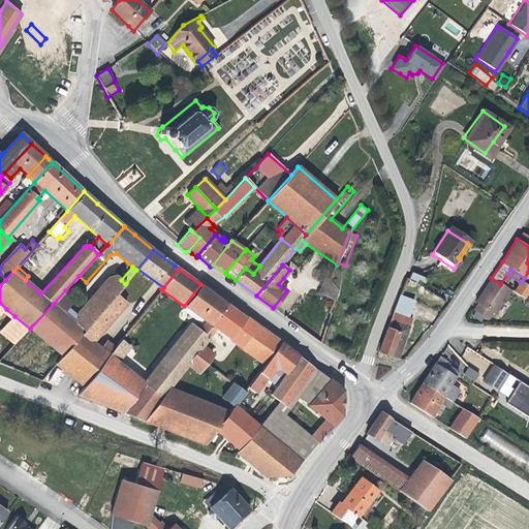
[(412,272),(410,279),(426,284),(428,277),(412,272)]
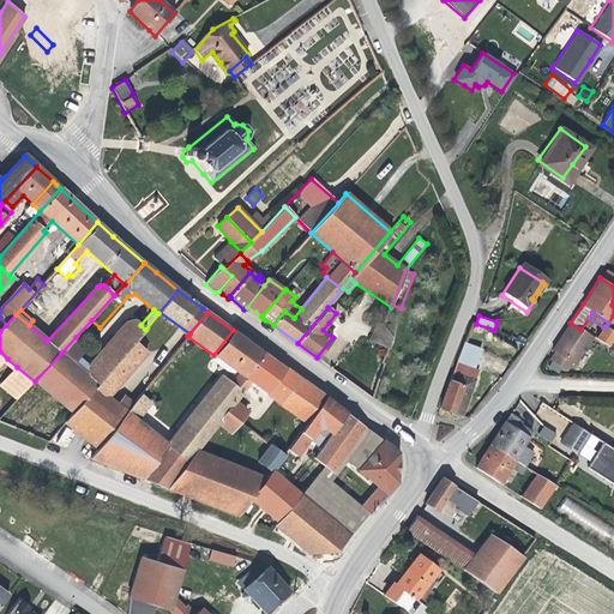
[(140,335),(145,330),(140,325),(134,320),(127,321),(89,367),(91,368),(86,374),(98,384),(140,335)]
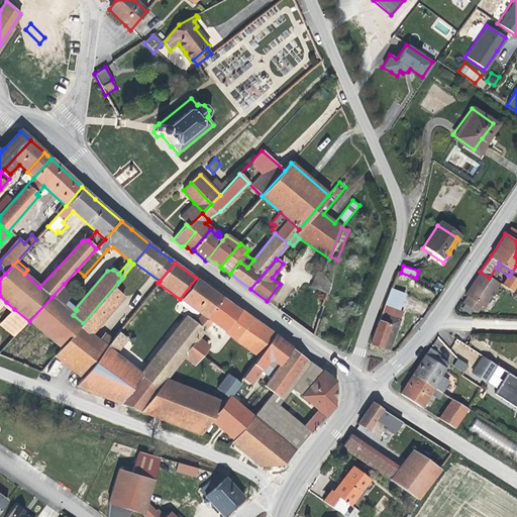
[(474,282),(464,295),(469,298),(464,304),(477,312),(482,305),(484,307),(500,284),(489,278),(480,272),(474,282)]
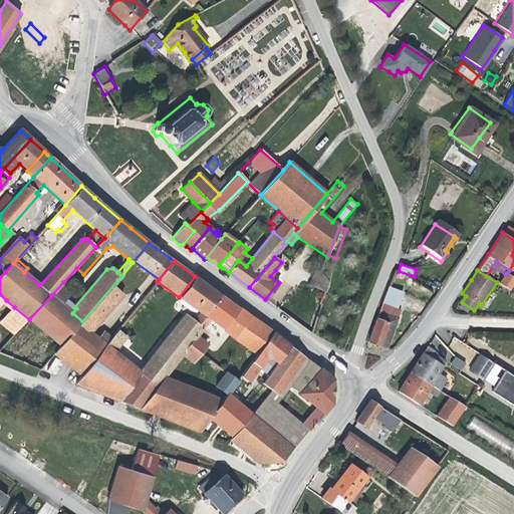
[(309,285),(325,292),(328,283),(321,273),(316,272),(309,285)]
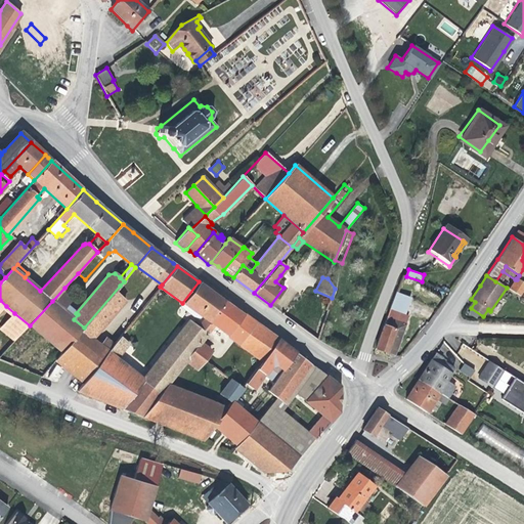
[(509,289),(519,295),(523,286),(523,282),(517,279),(516,278),(515,279),(509,289)]
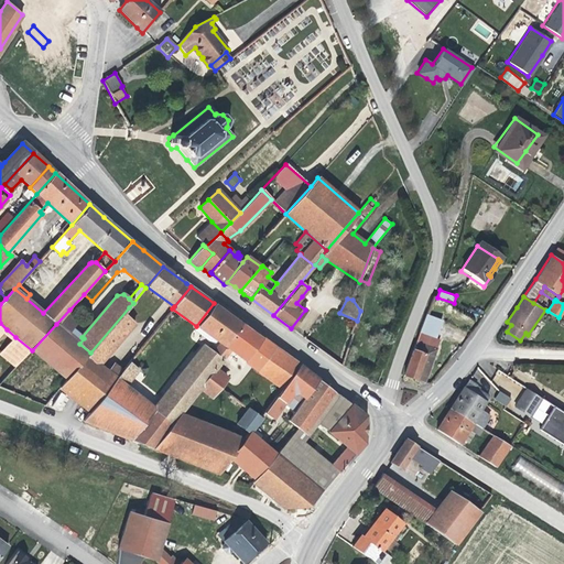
[(83,422),(154,449),(182,413),(201,389),(215,370),(224,359),(229,351),(224,347),(241,324),(214,303),(196,326),(219,344),(212,351),(206,348),(165,402),(171,405),(161,418),(153,412),(154,411),(152,409),(125,387),(138,370),(129,364),(123,370),(116,380),(90,412),(83,422)]
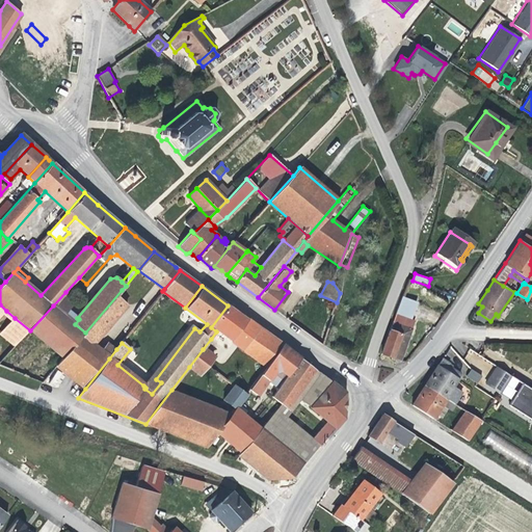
[(85,333),(82,337),(94,345),(133,299),(122,290),(85,333)]
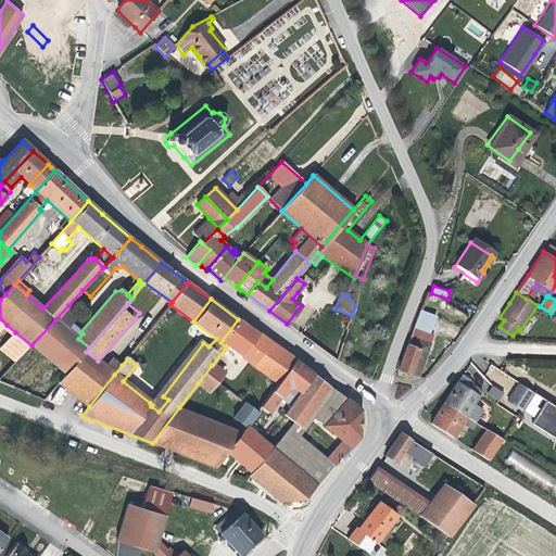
[(68,305),(55,319),(67,329),(76,320),(71,315),(74,311),(68,305)]
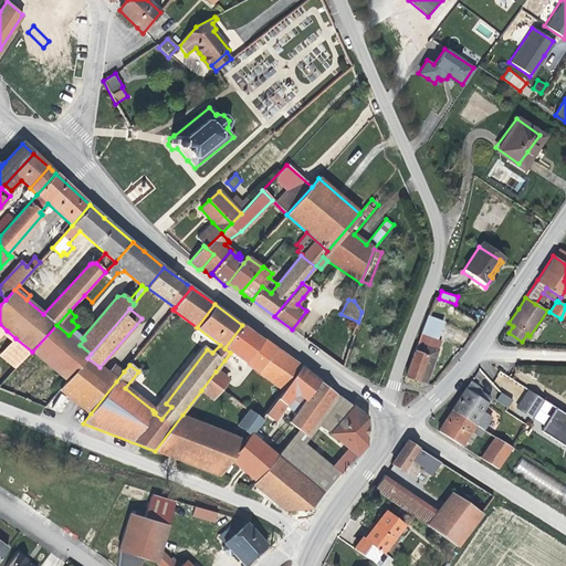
[(442,320),(428,315),(422,332),(436,337),(442,320)]
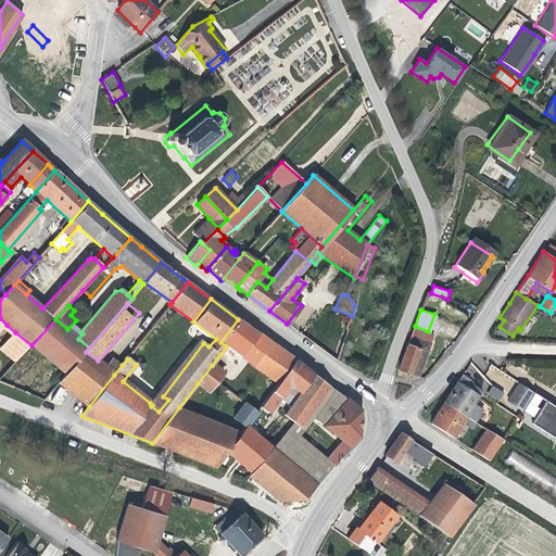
[(32,345),(66,375),(86,352),(89,348),(78,339),(67,329),(55,319),(32,345)]
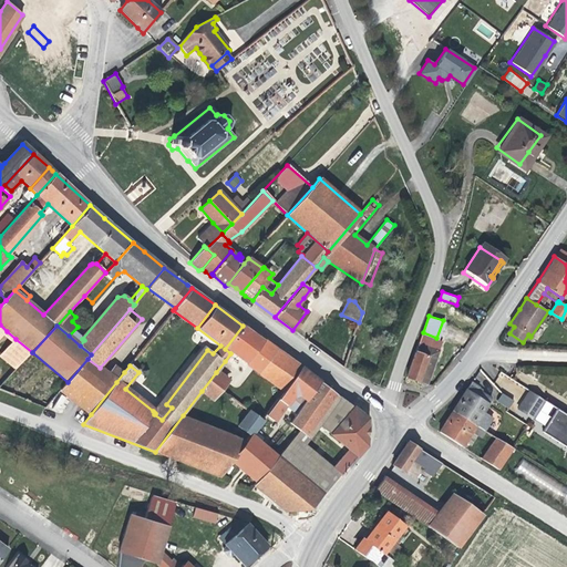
[(173,336),(161,326),(153,336),(165,346),(173,336)]
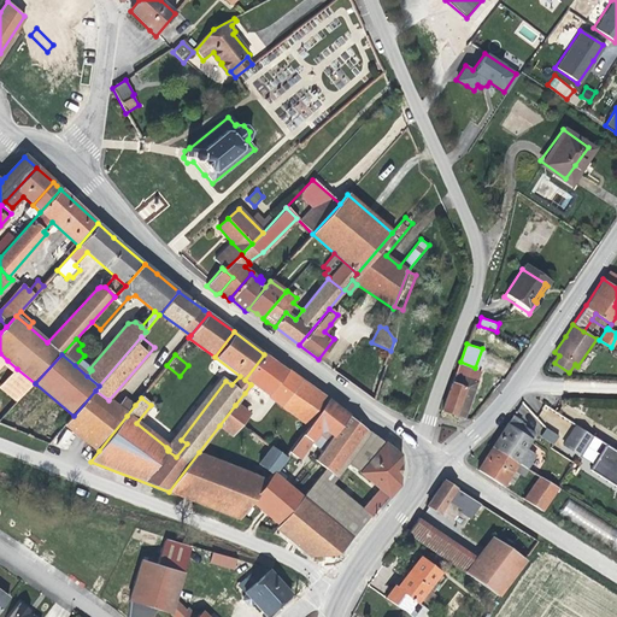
[(293,375),(264,354),(245,380),(251,385),(245,393),(252,399),(259,389),(309,427),(327,399),(293,375)]
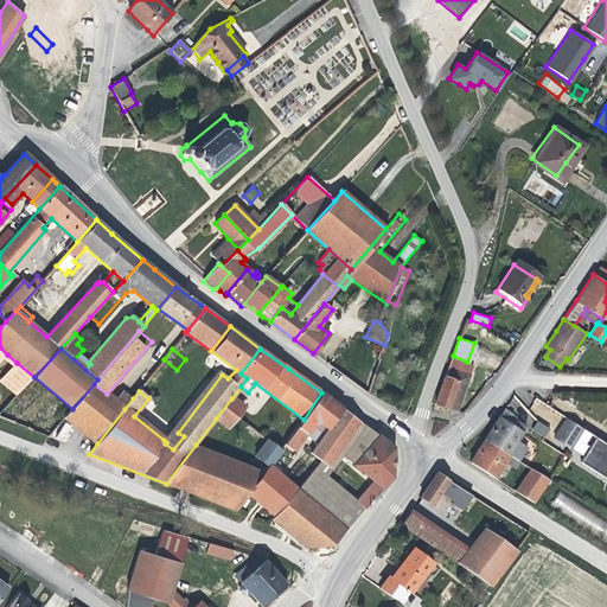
[(4,359),(13,368),(17,363),(7,355),(4,359)]
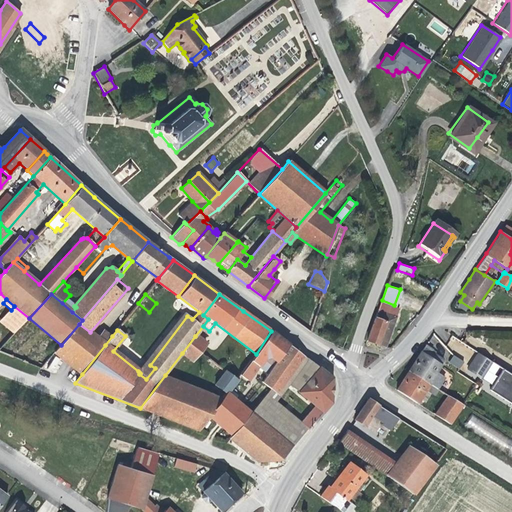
[(0,321),(0,322),(14,334),(29,318),(14,306),(11,310),(0,321)]
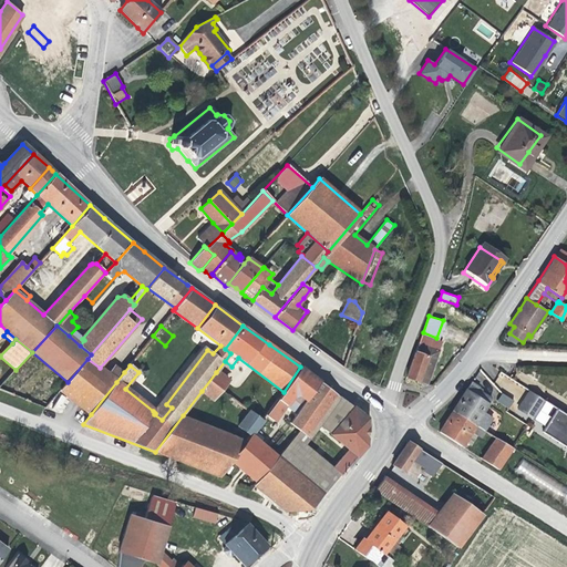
[(419,343),(408,377),(428,384),(434,368),(437,358),(428,354),(430,348),(419,343)]
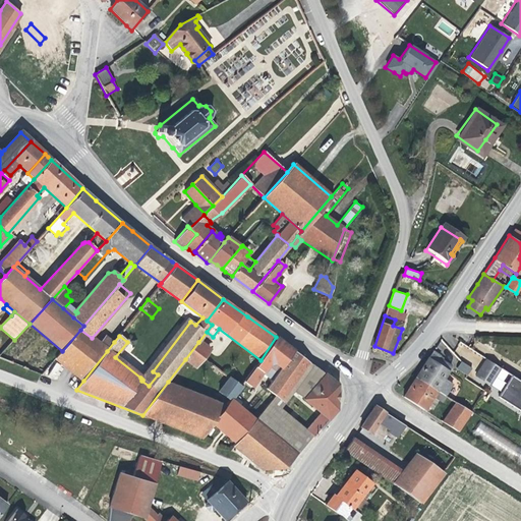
[(153,371),(190,322),(186,317),(140,378),(142,380),(141,381),(149,386),(158,374),(153,371)]
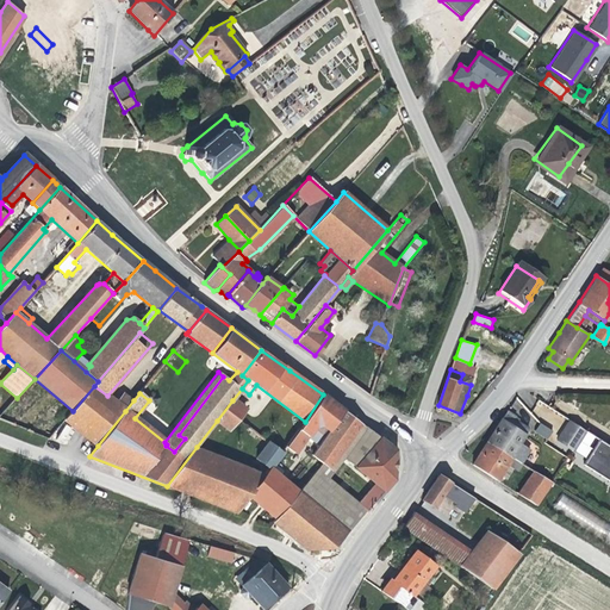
[(460,381),(471,385),(473,379),(462,374),(460,381)]
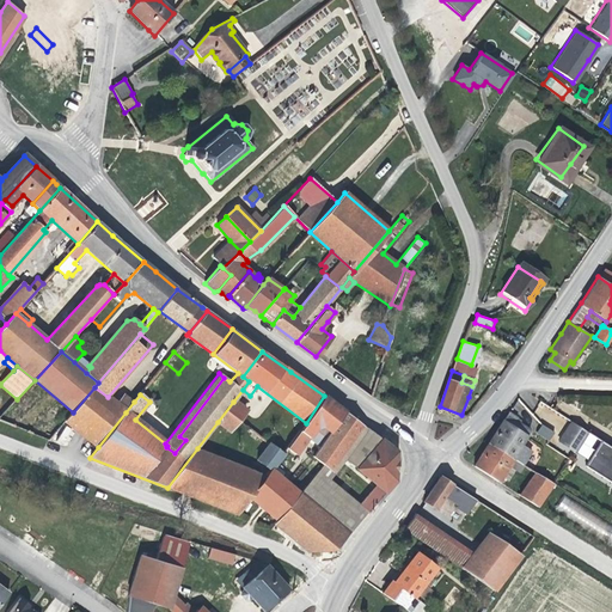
[(65,422),(98,447),(126,412),(116,404),(108,397),(95,387),(73,412),(65,422)]
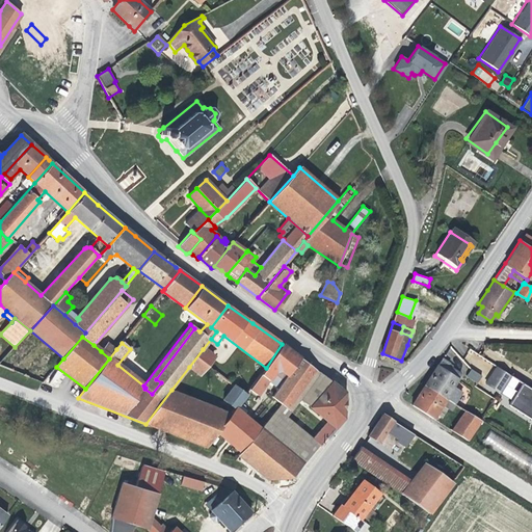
[(101,351),(109,358),(116,349),(108,343),(101,351)]
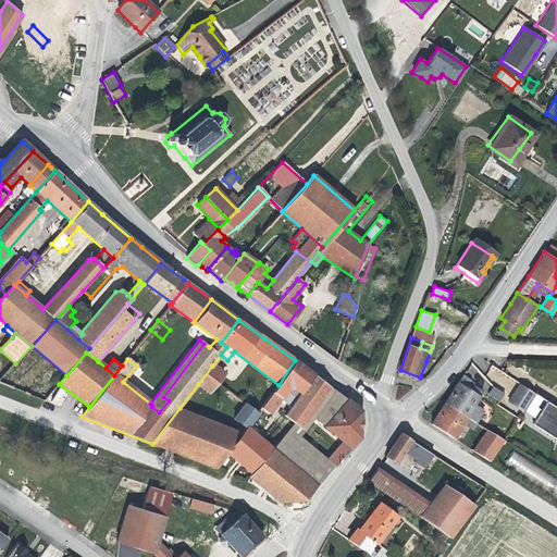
[(305,368),(295,360),(279,385),(262,407),(271,413),(287,390),(293,388),(300,394),(313,374),(305,368)]
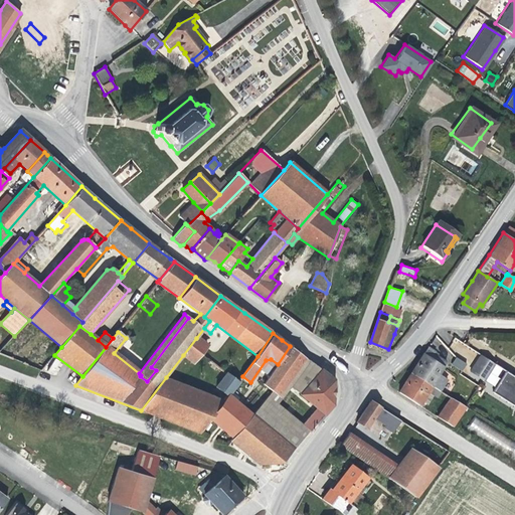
[(196,338),(183,355),(193,363),(207,346),(196,338)]
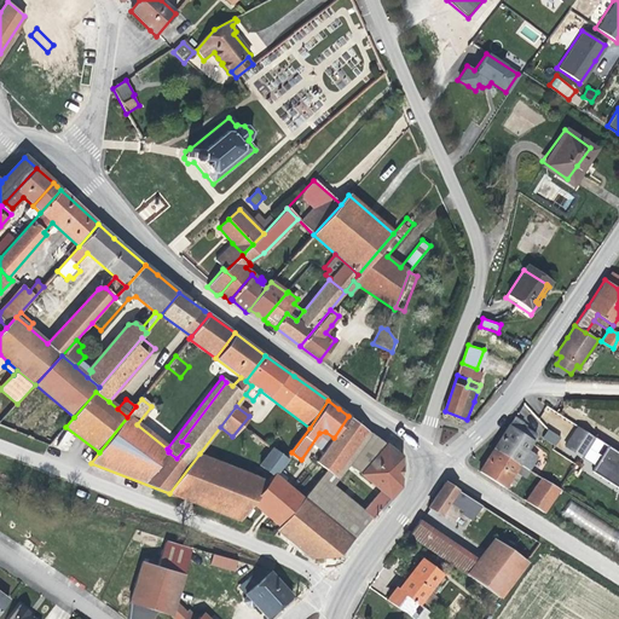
[(366,431),(348,416),(334,438),(317,463),(335,476),(366,431)]
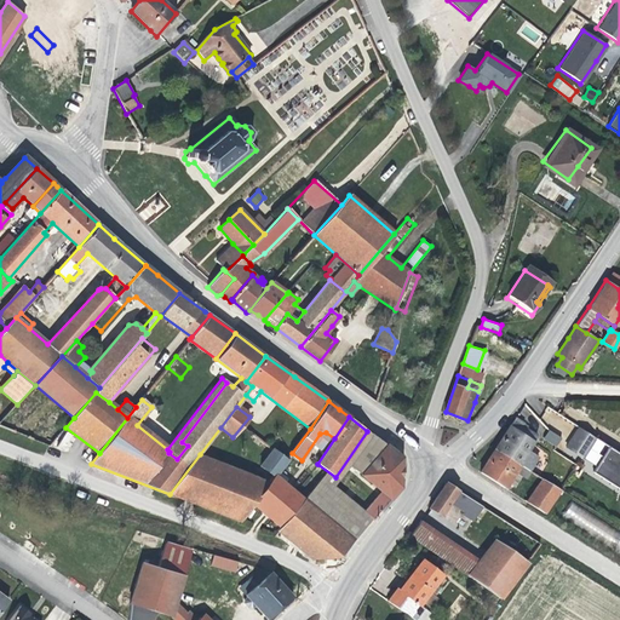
[(504,436),(495,449),(520,465),(534,442),(516,431),(510,426),(504,436)]
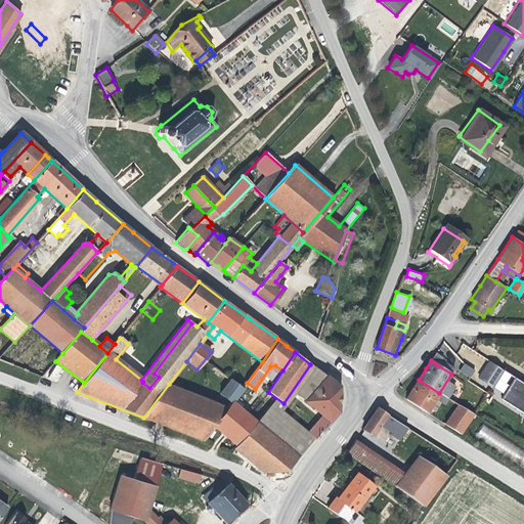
[(439,360),(436,364),(451,374),(453,369),(446,364),(439,360)]
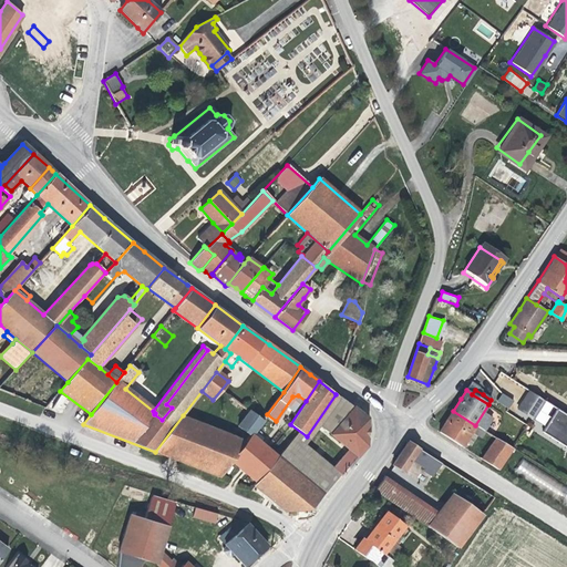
[(546,400),(534,392),(522,410),(533,419),(546,400)]
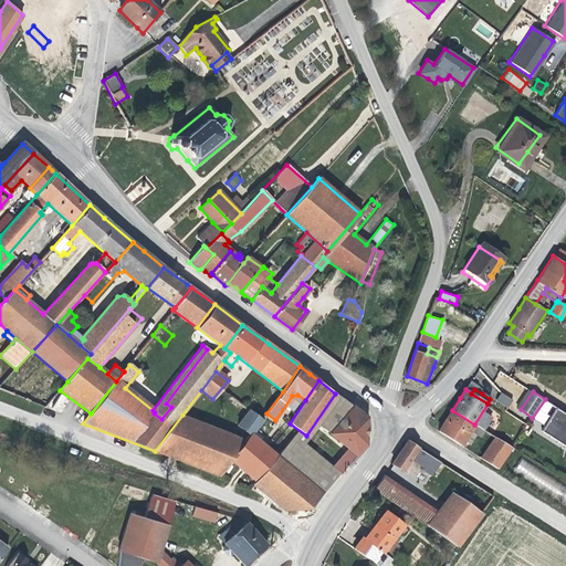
[(509,408),(513,399),(501,392),(496,401),(509,408)]
